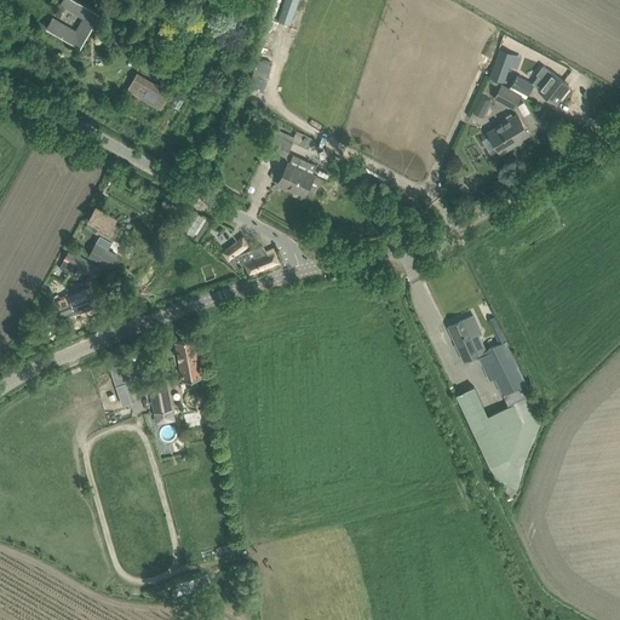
[(81,47),(101,13),(78,0),(62,0),(61,4),(85,17),(76,32),(57,21),(52,30),(46,27),(46,28),(81,47)]
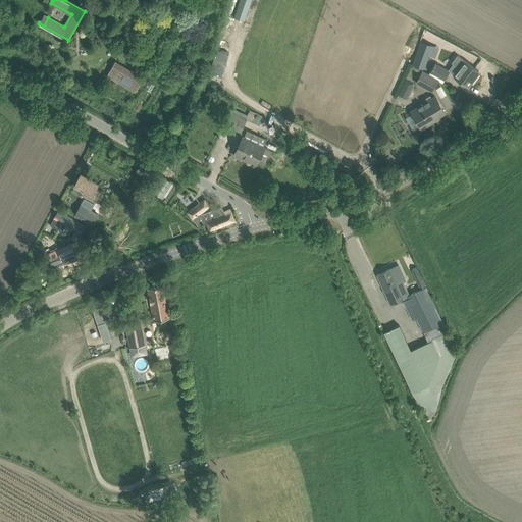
[(424,69),(432,46),(421,42),(413,64),(424,69)]
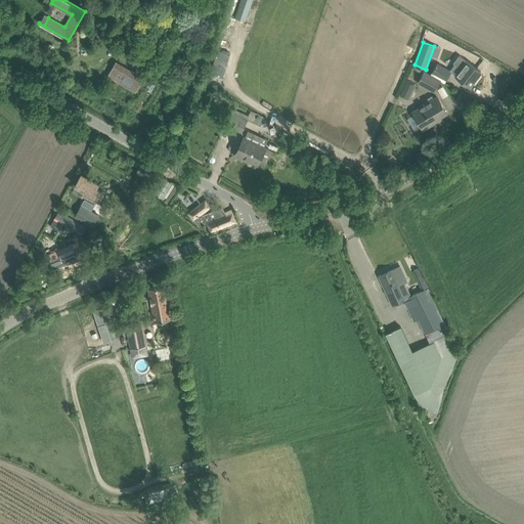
[(454,63),(450,71),(451,71),(451,72),(450,72),(455,76),(469,86),(481,72),(460,54),(453,62),(454,63)]
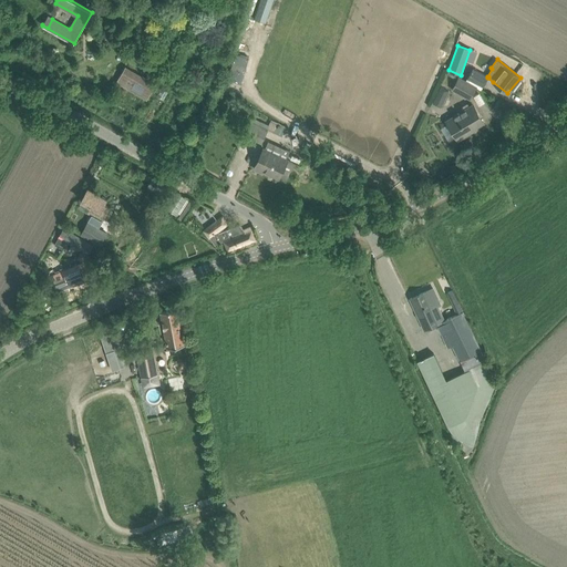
[(156,84),(125,66),(116,82),(147,100),(156,84)]
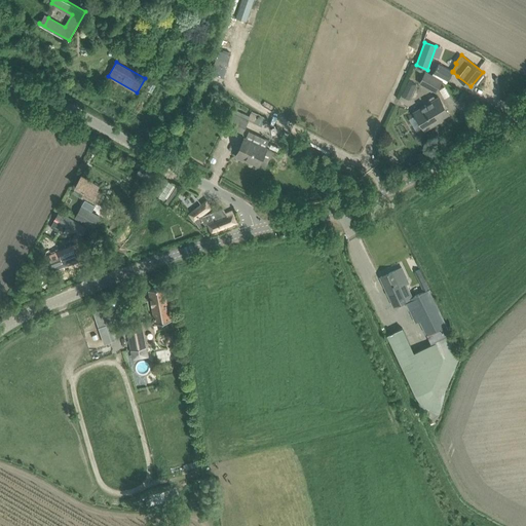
[(433,62),(428,70),(448,80),(452,72),(453,72),(453,71),(452,71),(439,64),(438,65),(433,62)]
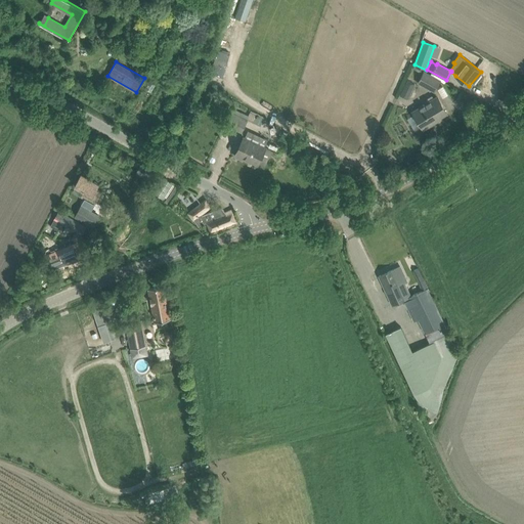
[(423,73),(418,82),(434,91),(440,80),(424,71),(423,73)]
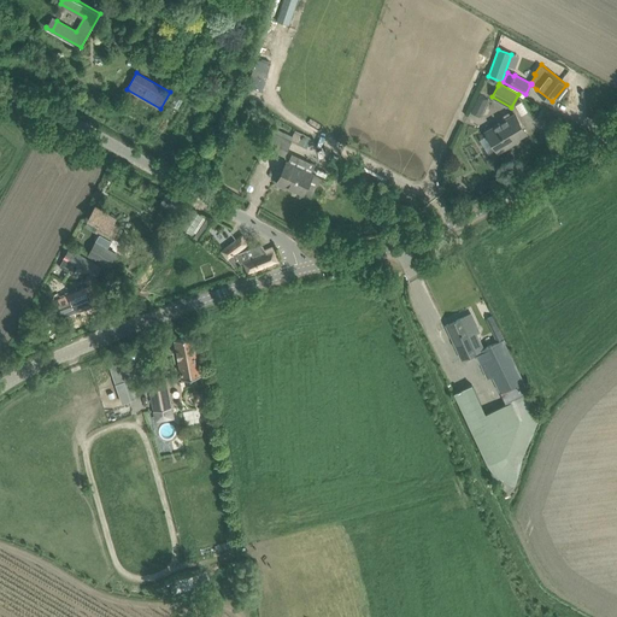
[(485,107),(488,100),(480,95),(476,104),(485,107)]
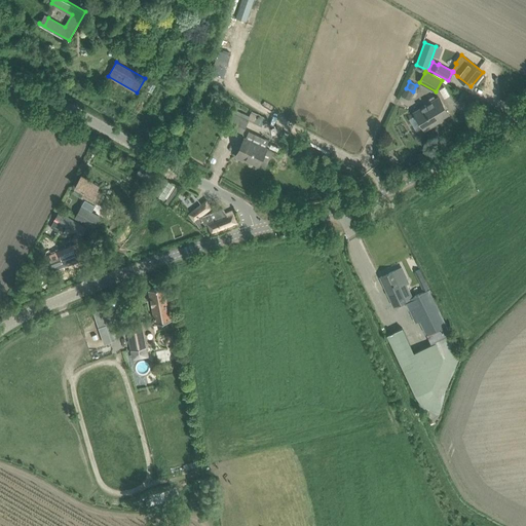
[(414,112),(424,129),(438,121),(437,119),(449,112),(439,97),(414,112)]
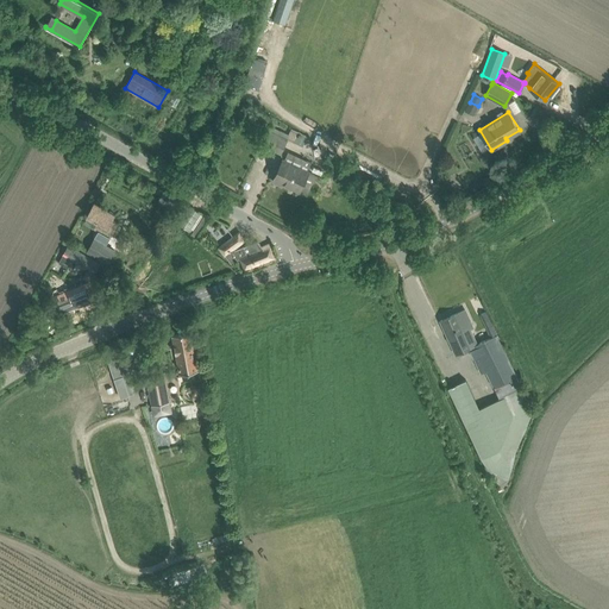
[(281,154),(287,140),(270,132),(264,146),(281,154)]
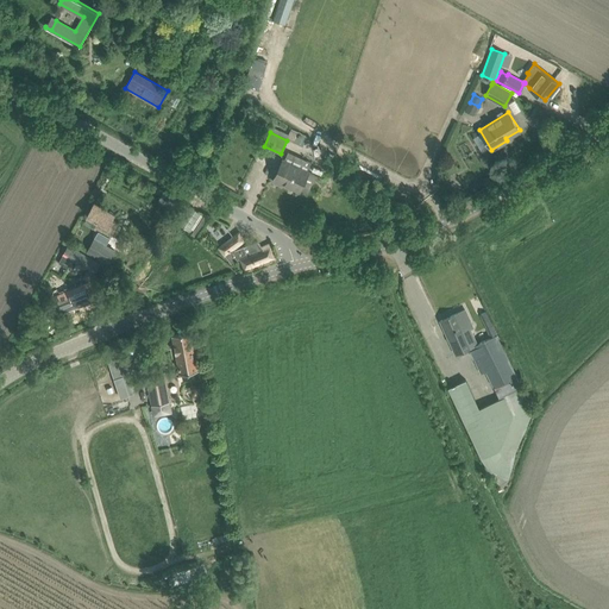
[(283,159),(274,179),(300,190),(300,189),(307,193),(315,175),(308,171),(283,159)]
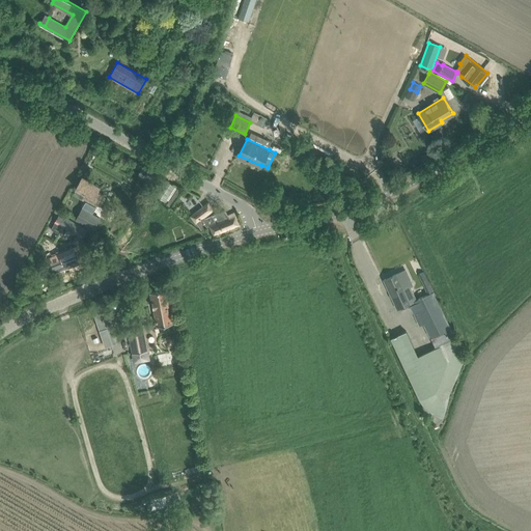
[(102,196),(95,193),(100,186),(82,175),(76,187),(85,192),(82,198),(95,205),(102,196)]
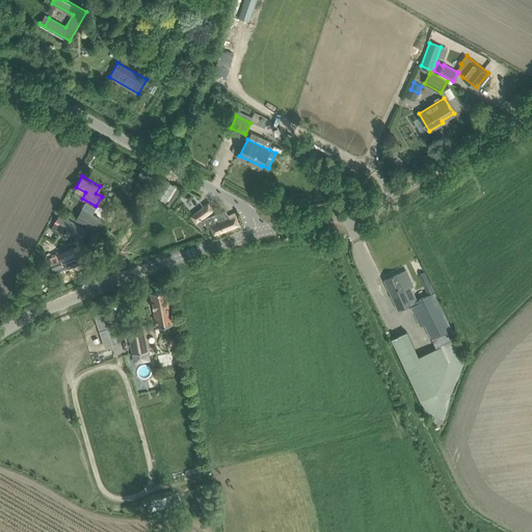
[(155,194),(177,211),(189,192),(163,180),(155,194)]
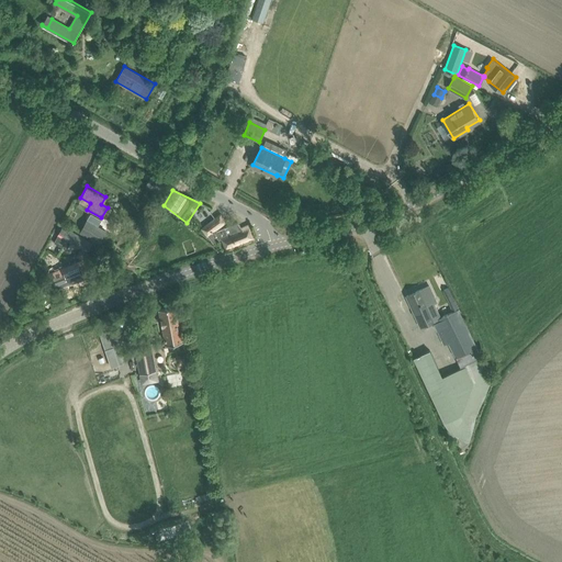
[(201,228),(206,236),(226,222),(221,214),(201,228)]
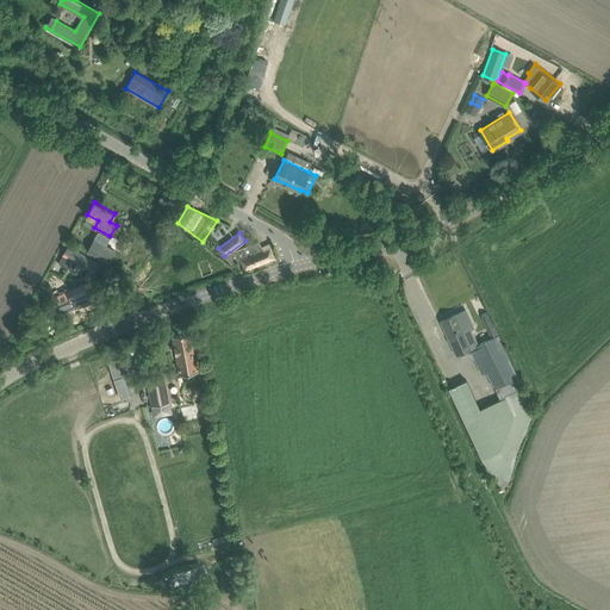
[(87,251),(107,262),(114,250),(94,240),(87,251)]
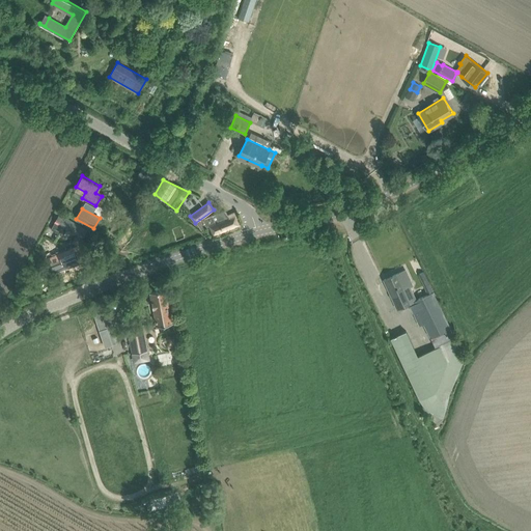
[(235,213),(234,213),(228,216),(225,210),(204,218),(207,226),(210,225),(214,234),(240,224),(235,213)]
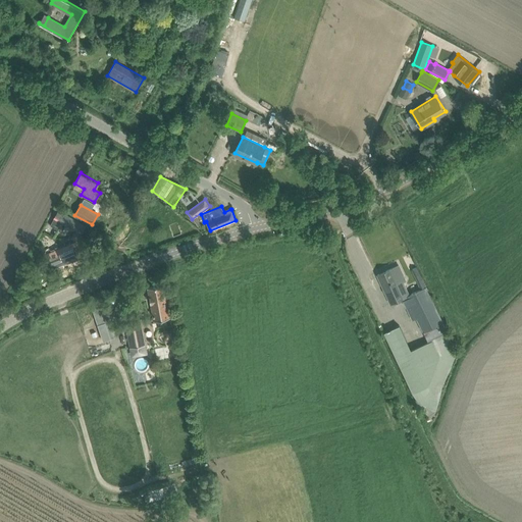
[(63,230),(66,225),(95,243),(100,233),(59,210),(50,225),(58,229),(59,228),(63,230)]
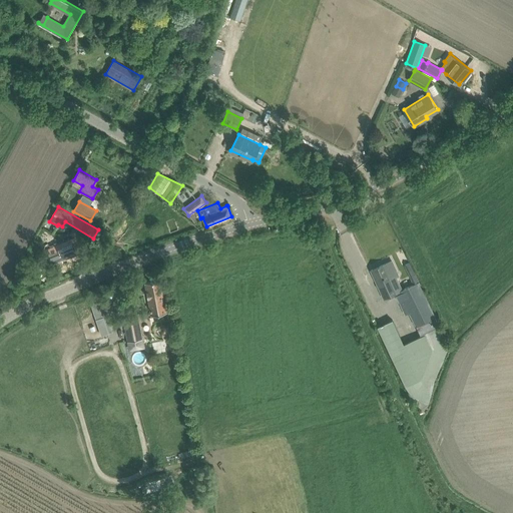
[(79,253),(75,244),(73,238),(46,249),(48,253),(52,263),(64,259),(64,257),(66,255),(67,259),(79,253)]
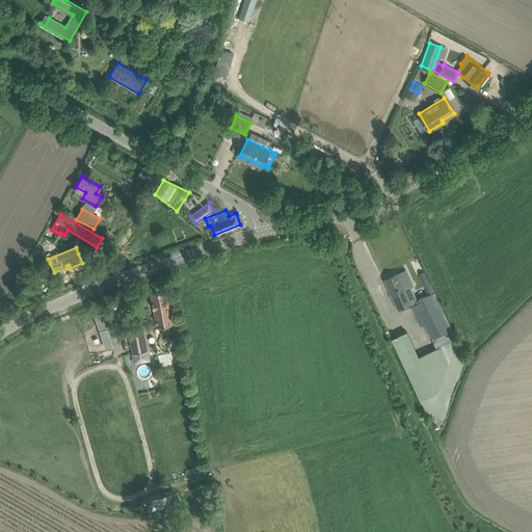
[(410,288),(414,286),(406,270),(384,280),(398,310),(409,306),(420,326),(425,323),(431,338),(436,348),(419,355),(407,331),(392,339),(421,401),(426,415),(441,426),(445,419),(466,358),(450,328),(432,292),(433,292),(424,272),(420,274),(429,294),(416,300),(410,288)]
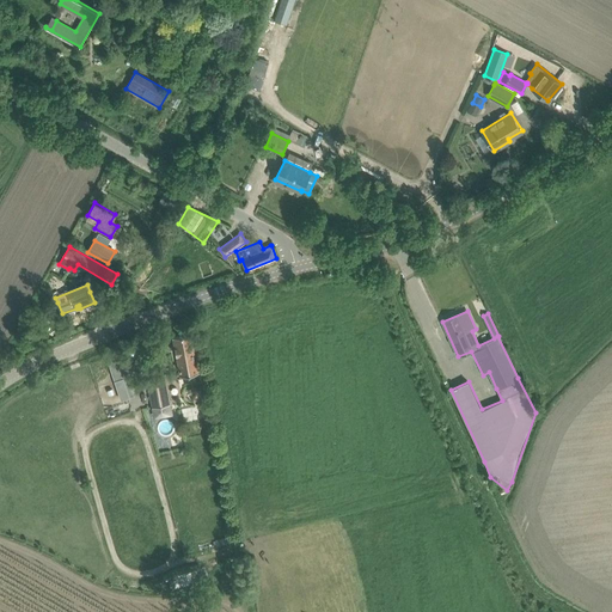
[(193,334),(173,337),(181,375),(200,372),(193,334)]
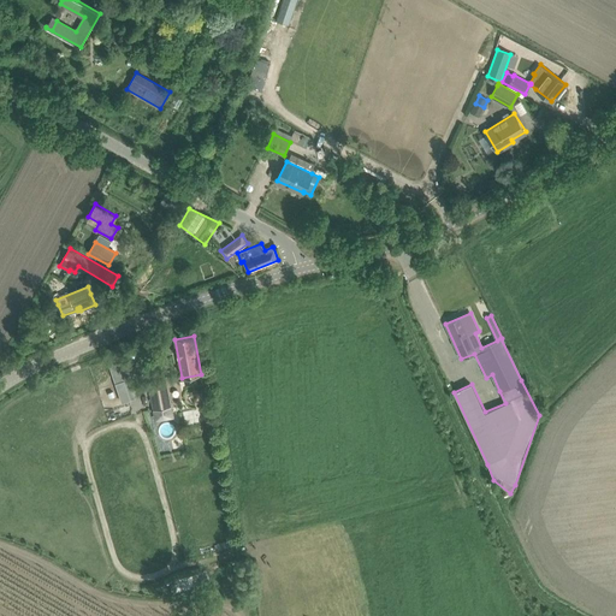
[(123,375),(114,379),(122,402),(130,398),(123,375)]
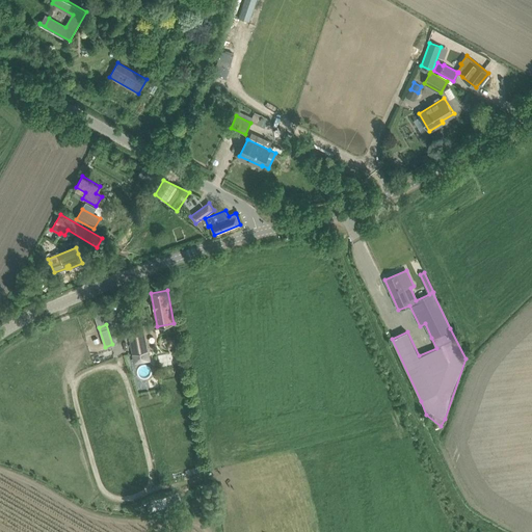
[(143,329),(129,331),(133,353),(134,363),(149,360),(147,351),(143,329)]
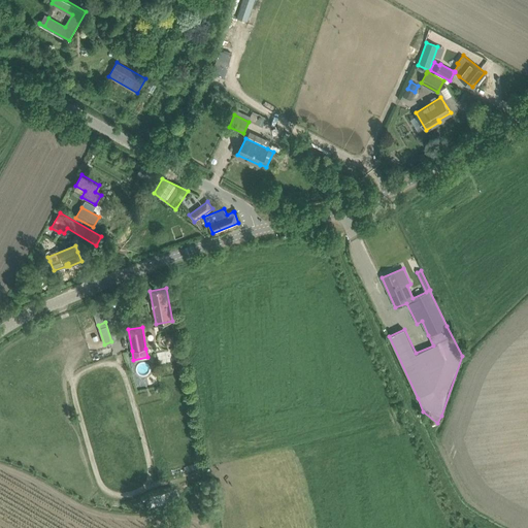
[(175,380),(183,384),(187,377),(179,373),(175,380)]
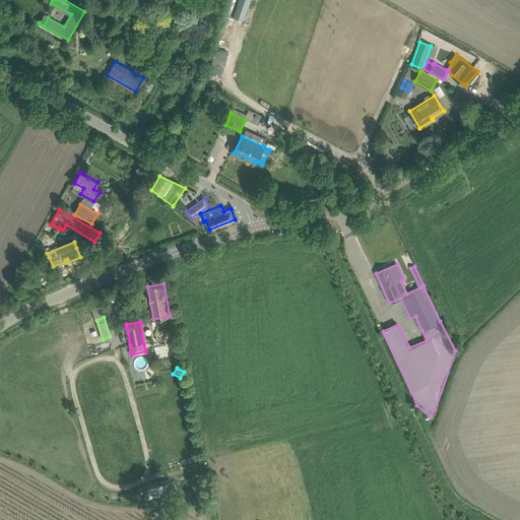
[(196,490),(197,499),(207,498),(206,489),(196,490)]
